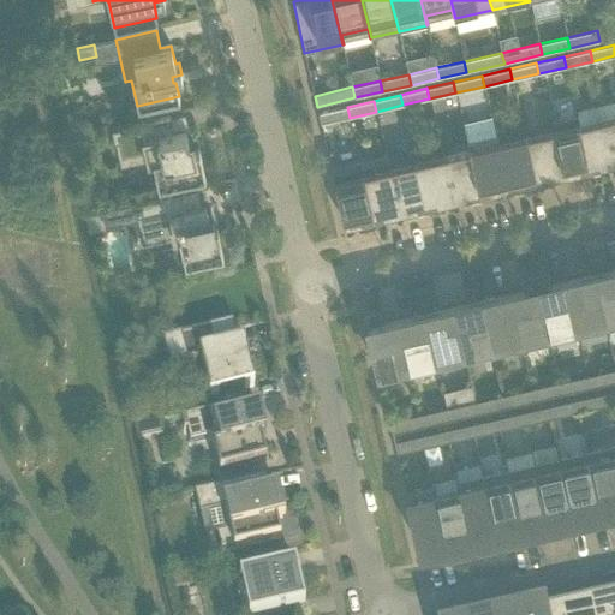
[(614,101),(602,103),(605,118),(614,157),(614,101)]
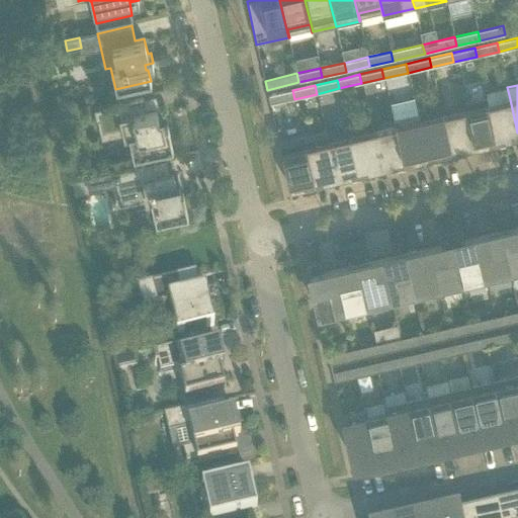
[(294,99),(292,90),(268,95),(270,104),(294,99)]
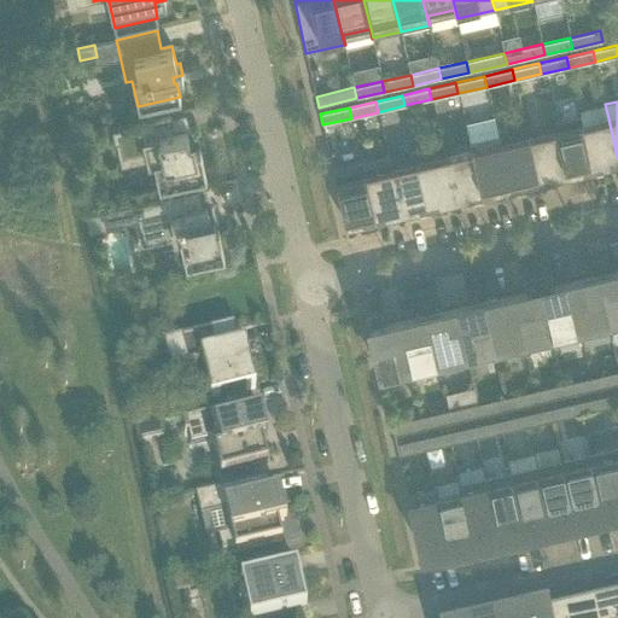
[(468,120),(472,138),(500,133),(496,115),(468,120)]
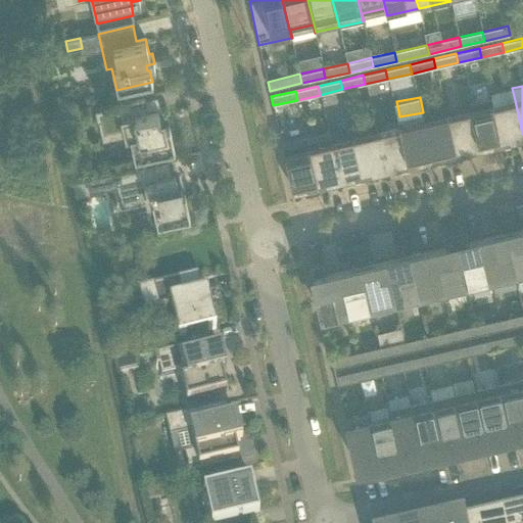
[(490,98),(468,103),(470,110),(478,146),(487,144),(487,146),(501,143),(492,105),(490,98)]
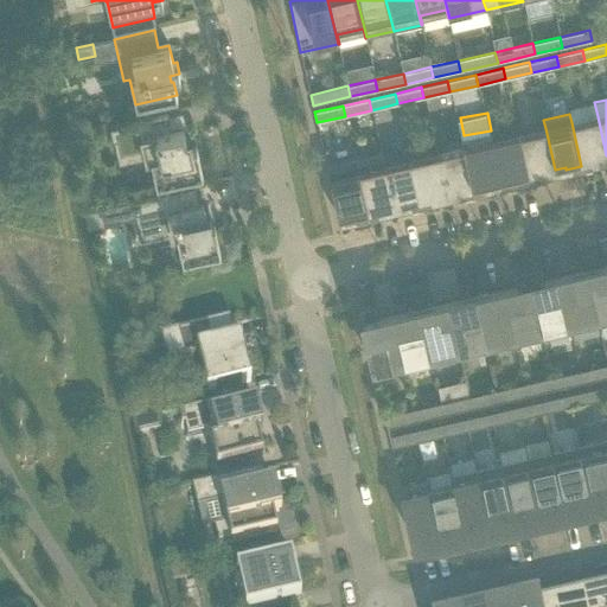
[(149,159),(155,184),(202,172),(196,146),(190,147),(187,136),(185,138),(183,128),(171,131),(167,115),(109,129),(113,141),(116,140),(119,155),(144,149),(147,159),(149,159)]
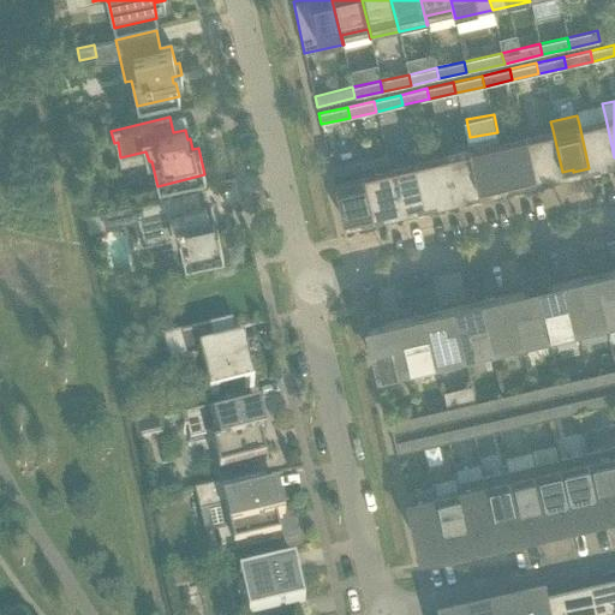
[(614,157),(605,118),(579,124),(589,168),(604,165),(604,162),(614,159),(614,157)]
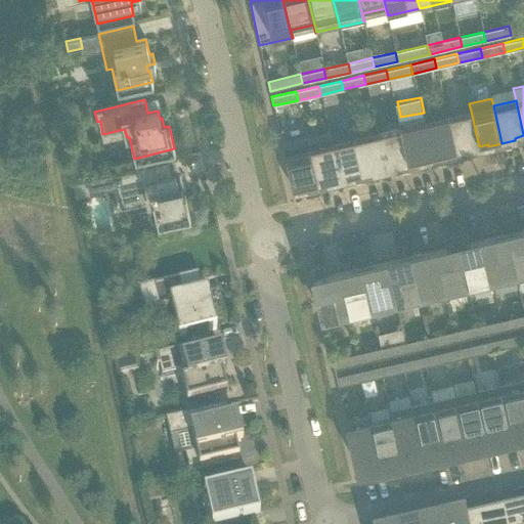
[(471,111),(447,116),(456,154),(470,151),(469,148),(479,146),(471,111)]
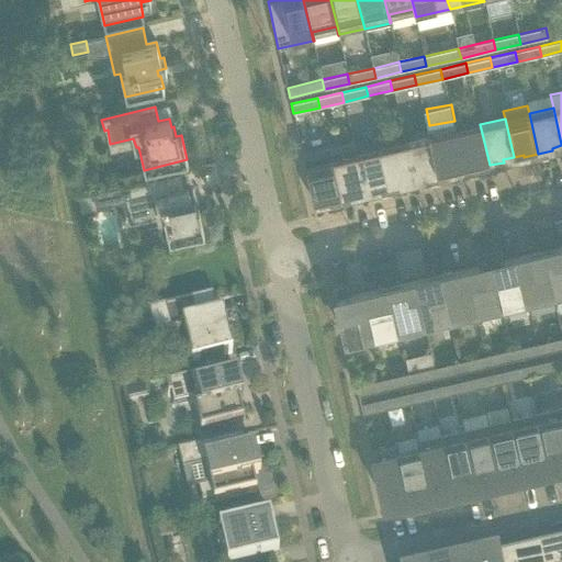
[(452,122),(427,128),(438,177),(453,173),(452,170),(463,168),(452,122)]
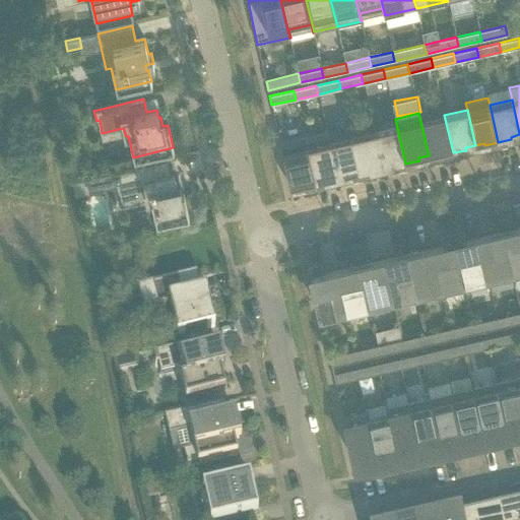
[(419,113),(418,113),(429,155),(438,153),(439,156),(453,152),(444,115),(421,120),(419,113)]
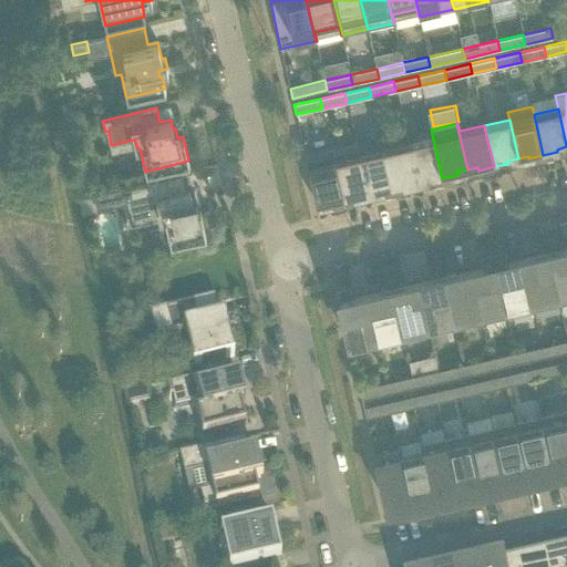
[(432,137),(408,143),(418,182),(426,179),(428,182),(442,178),(431,130),(430,130),(432,137)]
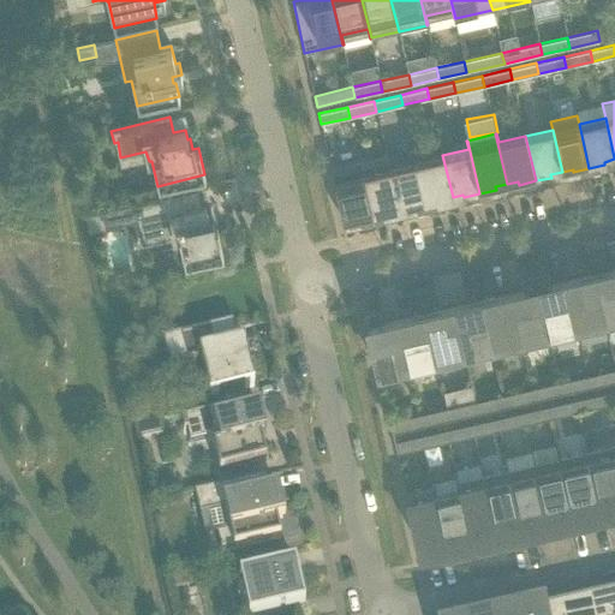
[(386,154),(359,160),(372,219),(388,215),(387,212),(399,209),(389,167),(386,154)]
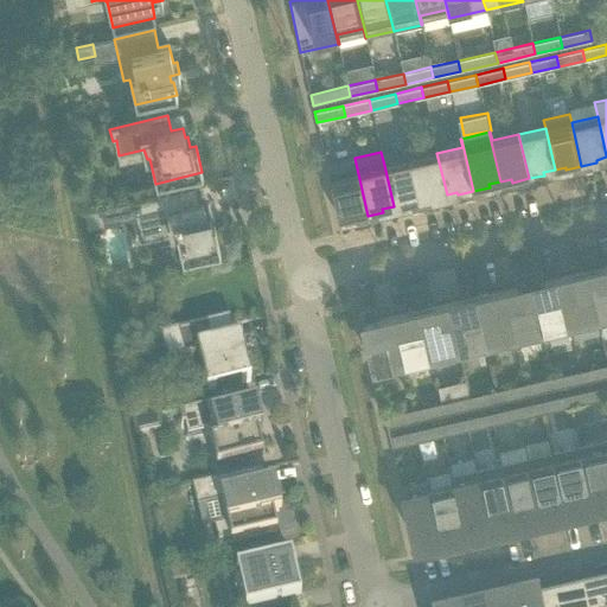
[(436,153),(410,159),(421,203),(435,200),(435,197),(447,195),(436,153)]
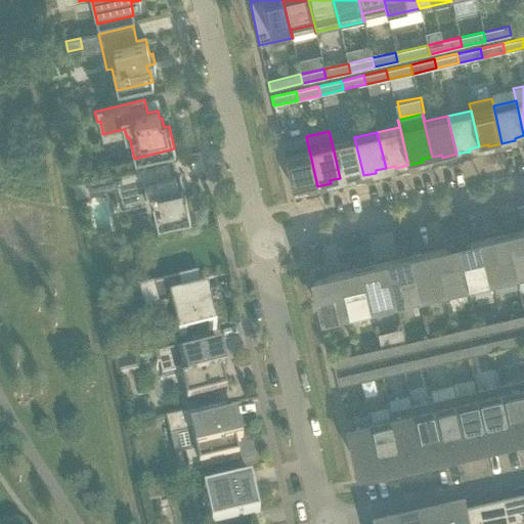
[(306,136),(281,142),(293,189),(303,186),(303,189),(317,186),(306,136)]
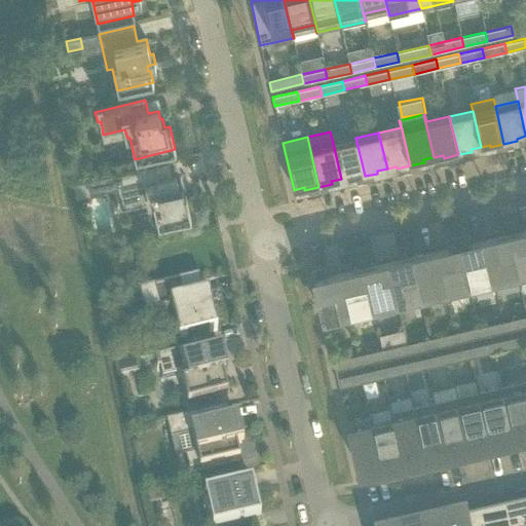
[(355,138),(333,143),(341,179),(350,177),(350,180),(365,176),(355,138)]
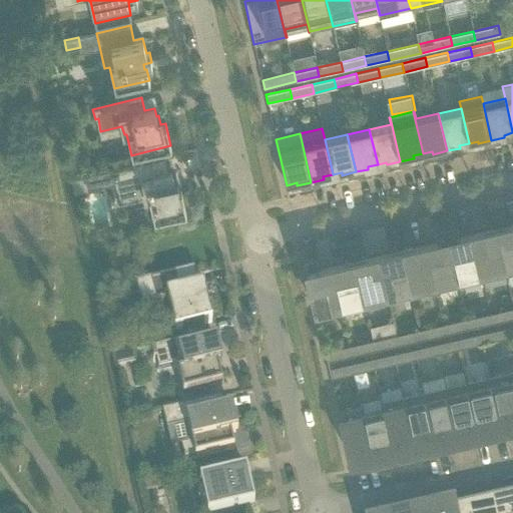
[(112,173),(111,173),(113,179),(115,179),(118,191),(121,201),(144,196),(144,199),(151,197),(154,214),(152,215),(153,219),(185,212),(180,189),(178,190),(176,180),(172,181),(171,176),(172,176),(171,172),(168,173),(152,176),(149,164),(114,172),(114,173),(112,173)]
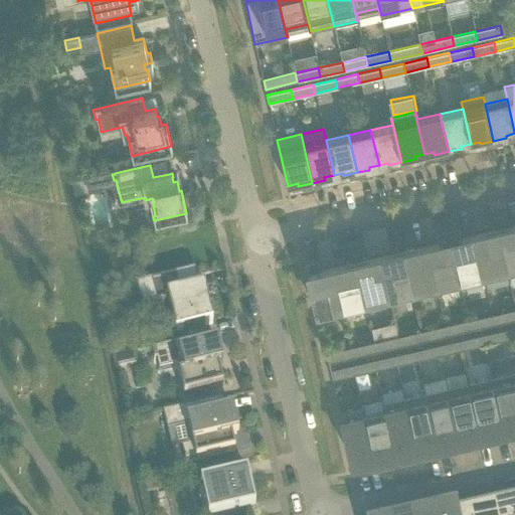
[(111,170),(82,177),(87,191),(114,184),(111,170)]
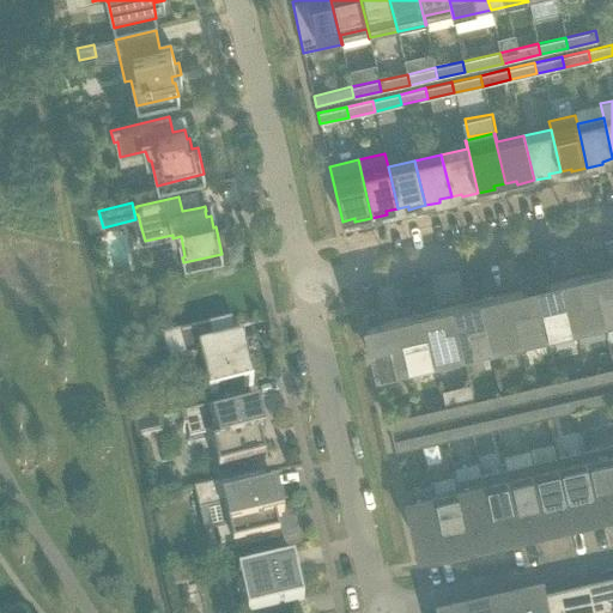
[(103,228),(98,211),(84,214),(89,230),(103,228)]
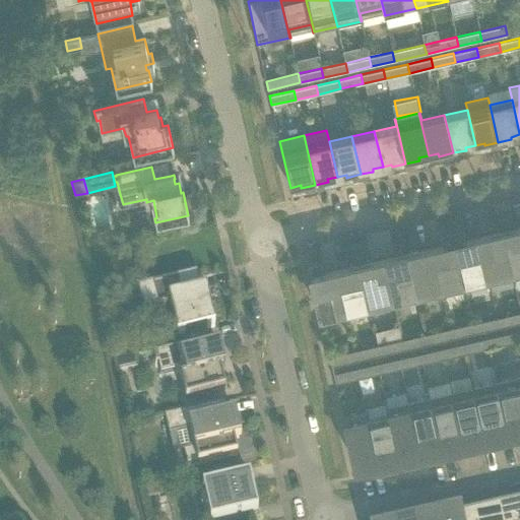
[(511,215),(499,218),(502,231),(512,278),(519,276),(519,225),(513,228),(511,215)]
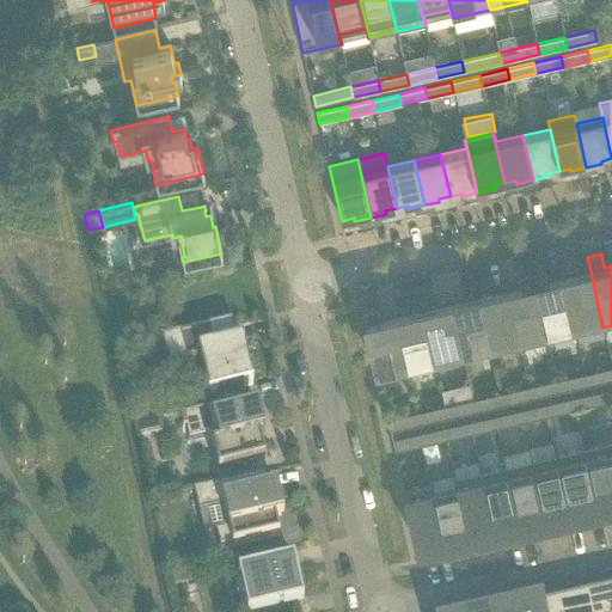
[(545,267),(531,270),(548,341),(575,334),(562,277),(548,281),(545,267)]
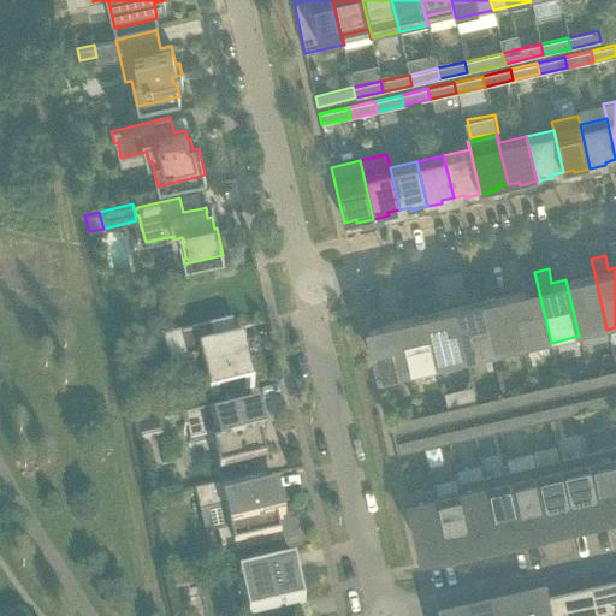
[(523,289),(509,292),(522,349),(551,343),(534,272),(520,276),(523,289)]
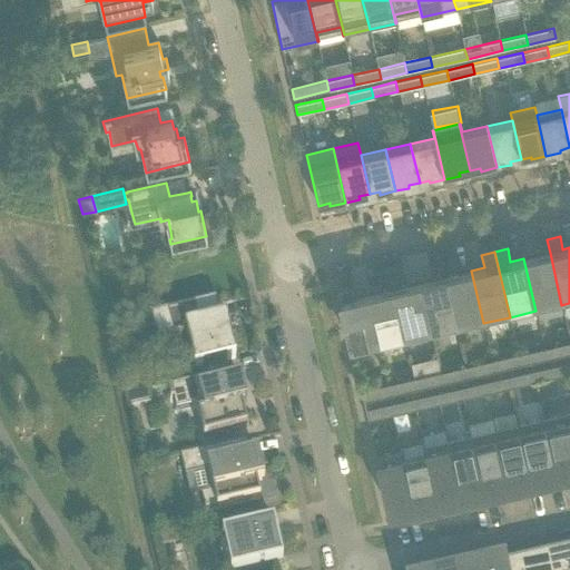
[(550,253),(523,258),(536,311),(561,305),(550,253)]
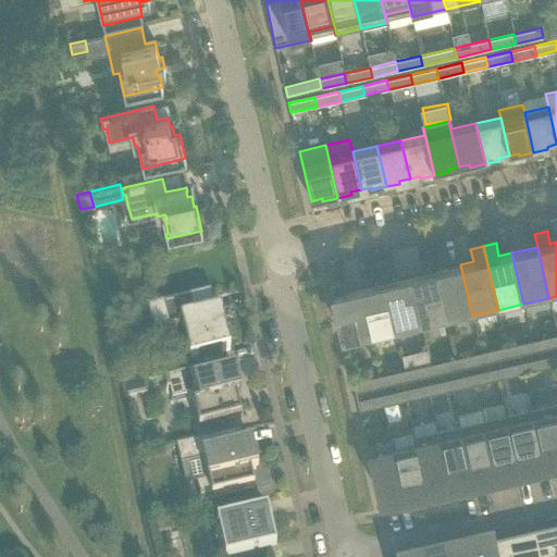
[(460,264),(435,270),(447,321),(472,316),(460,264)]
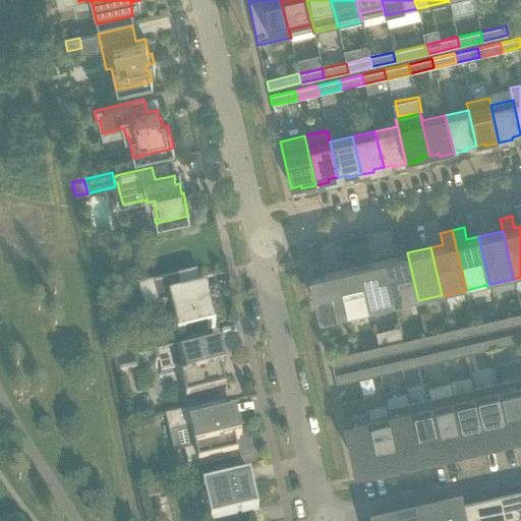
[(407,252),(384,258),(395,306),(418,300),(407,252)]
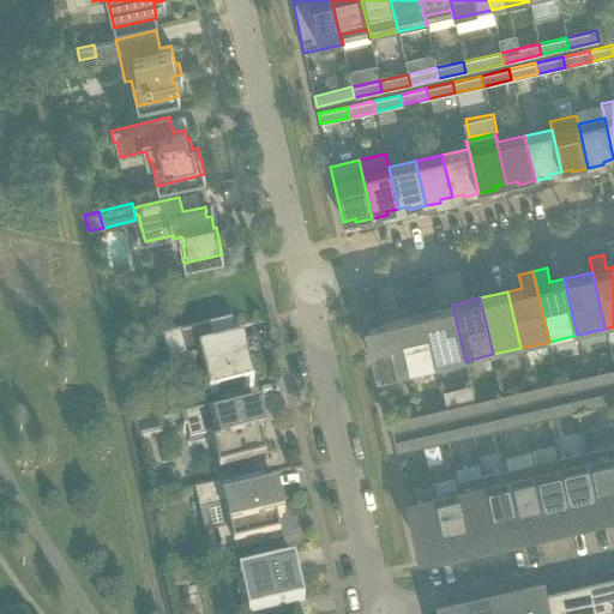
[(452,305),(423,311),(437,367),(465,361),(452,305)]
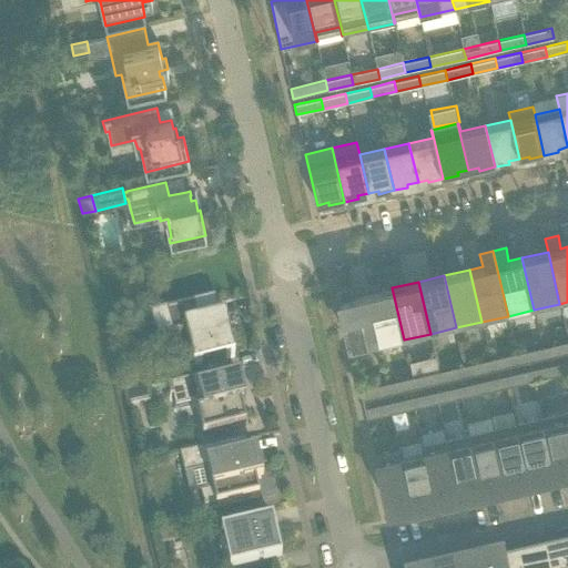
[(350,284),(336,286),(351,352),(378,346),(366,294),(353,296),(350,284)]
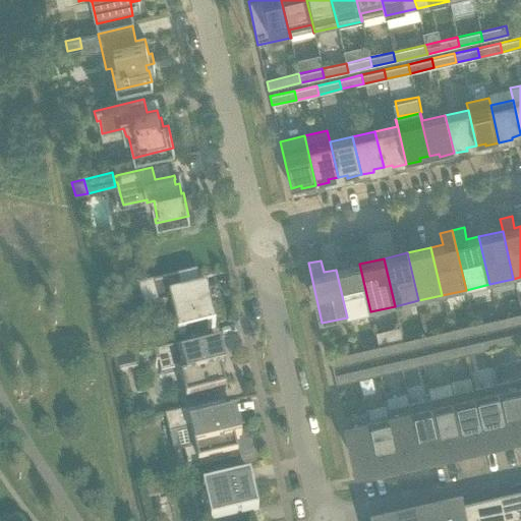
[(359,264),(336,270),(347,317),(370,311),(359,264)]
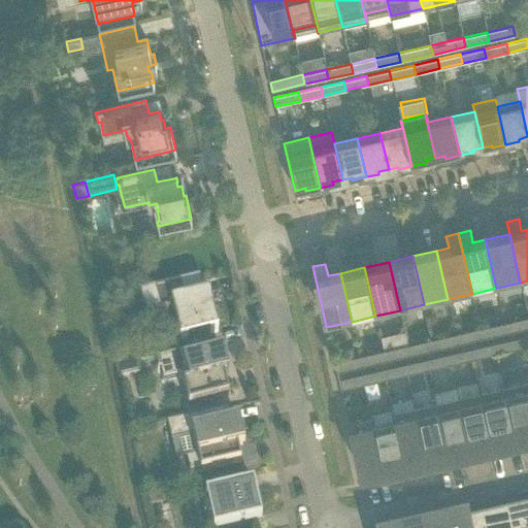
[(179,341),(218,333),(208,295),(202,296),(199,279),(139,294),(144,317),(172,310),(179,341)]
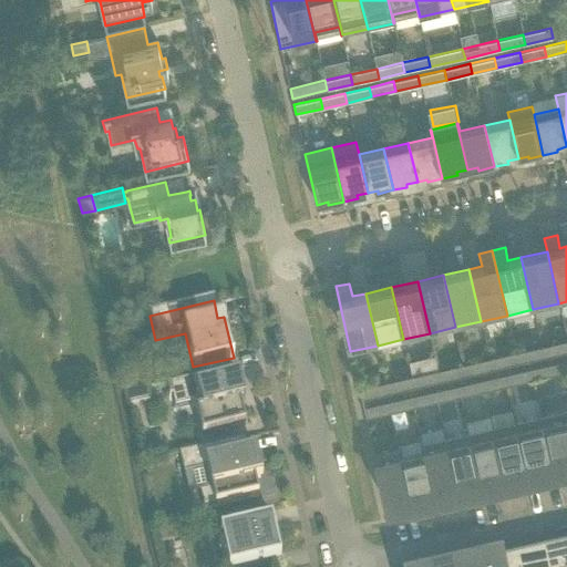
[(566,351),(566,339),(549,344),(552,354),(566,351)]
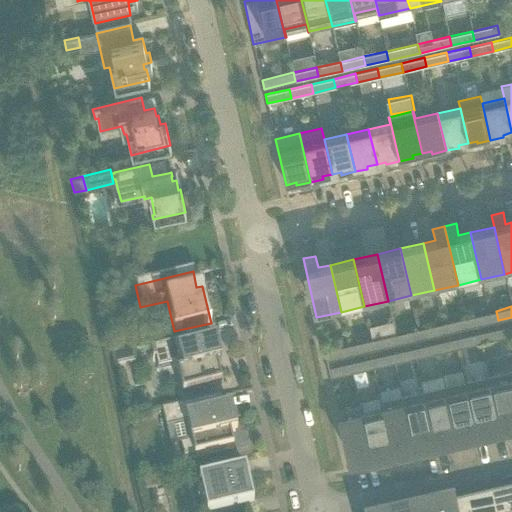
[(481,314),(465,318),(468,328),(484,324),(481,314)]
